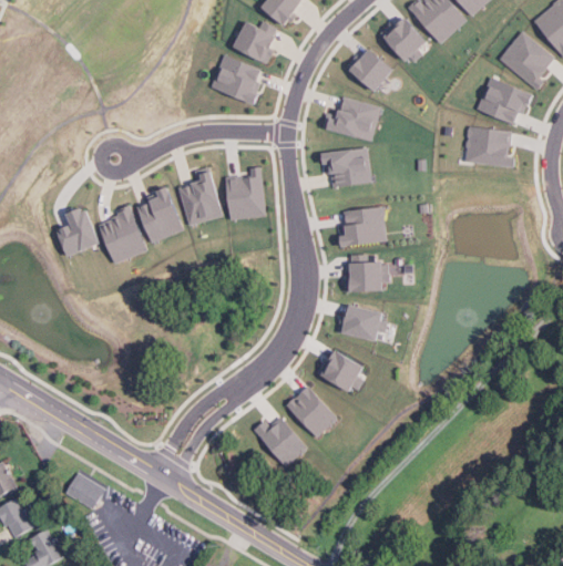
[(264,8),(269,0),(300,0),(300,1),(303,3),(286,24),(264,8)]
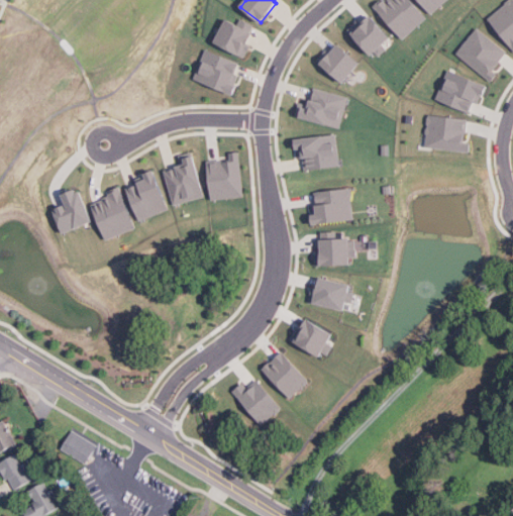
[(411,0),(427,19),(402,40),(372,6),(378,1),(380,3),(384,0),(385,2),(387,0),(411,0)]
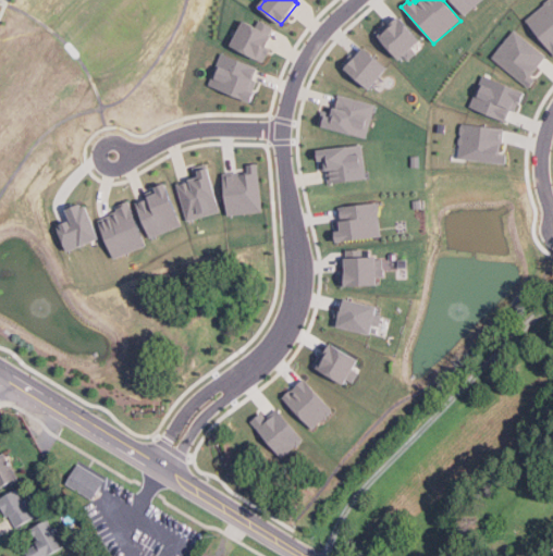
[(480,0),(465,14),(452,0),(480,0)]
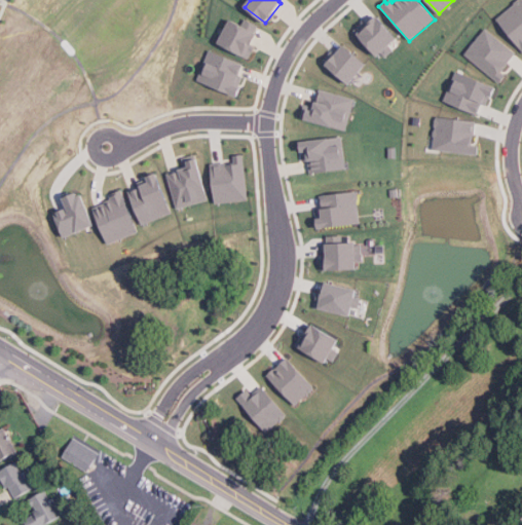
[(521,53),(494,20),(519,0),(521,0),(521,53)]
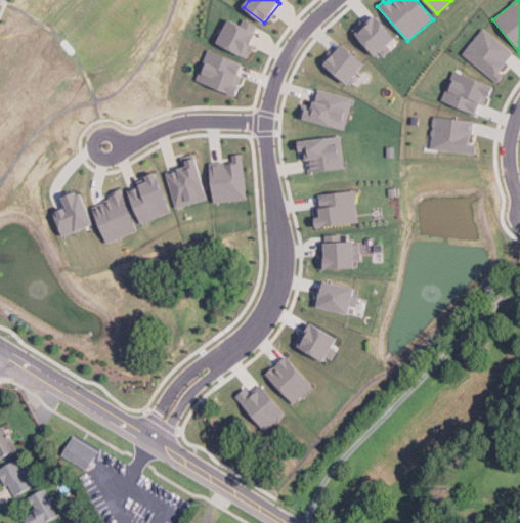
[(350,31),(361,20),(365,26),(376,17),(396,40),(387,48),(390,50),(382,57),(380,54),(376,58),(350,31)]
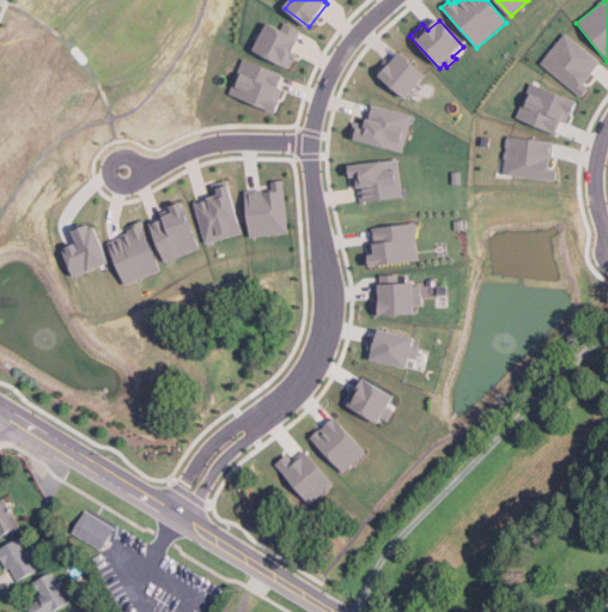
[(254,52),(268,24),(303,41),(289,68),(254,52)]
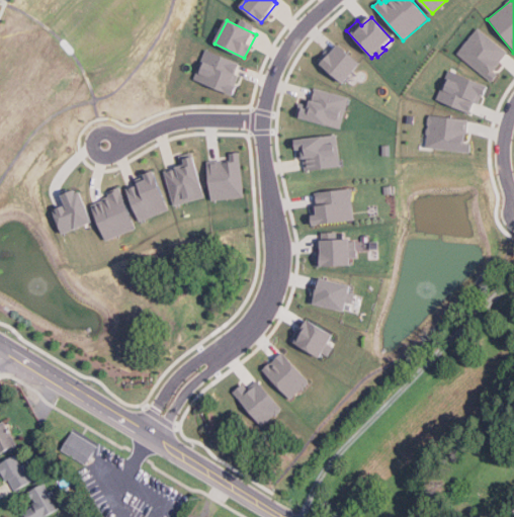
[(456,54),(478,28),(508,53),(492,72),(497,77),(492,83),(456,54)]
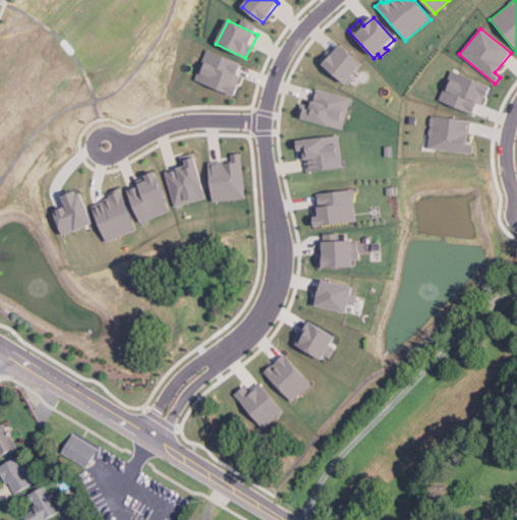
[(346,85),(319,62),(327,52),(331,56),(340,45),(363,65),(346,85)]
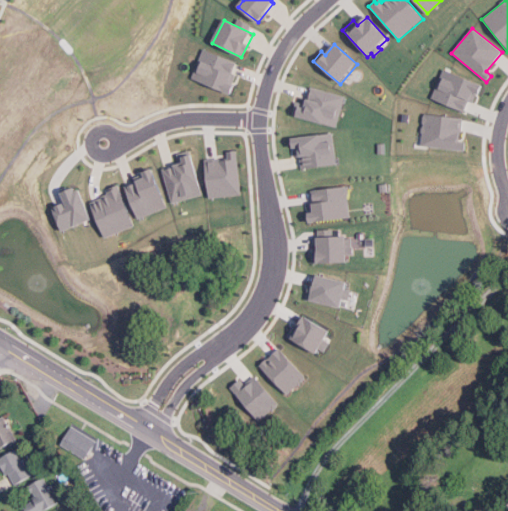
[(232,96),(190,79),(203,49),(235,63),(230,74),(234,76),(231,84),(236,87),(232,96)]
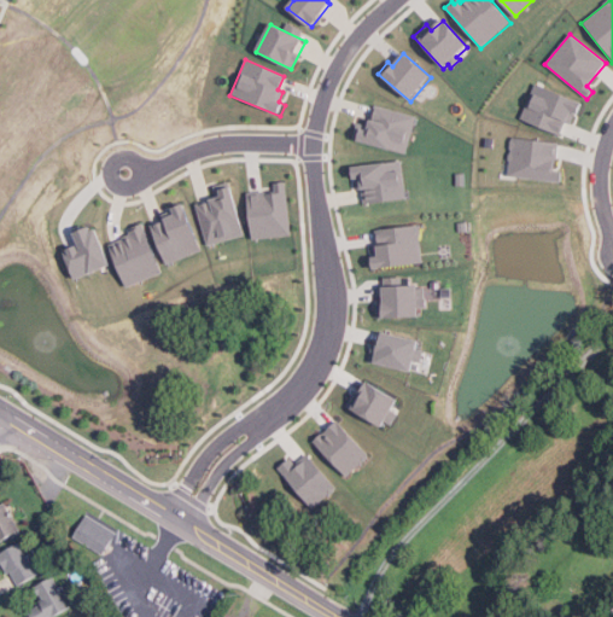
[(559,135),(520,120),(535,85),(584,105),(579,116),(574,114),(570,126),(565,123),(559,135)]
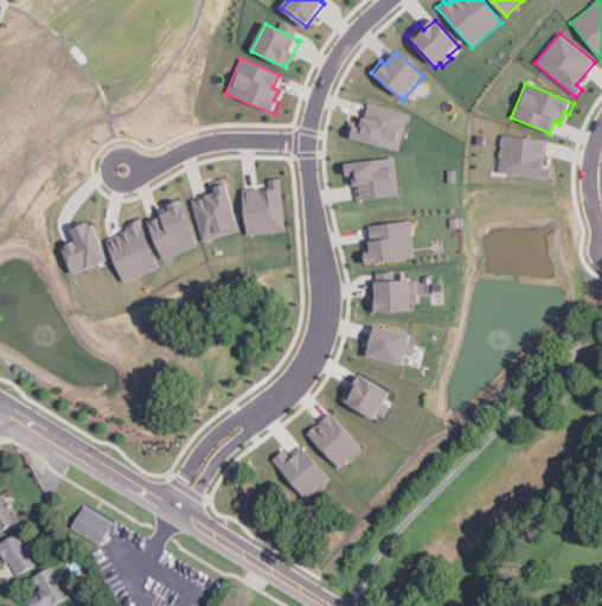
[(397,152),(407,116),(367,106),(363,126),(350,121),(345,138),(397,152)]
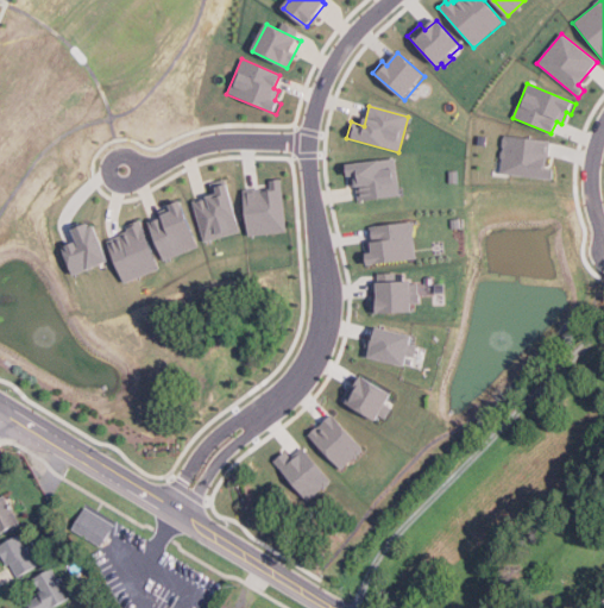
[(476,137),(485,138),(484,146),(474,145),(476,137)]
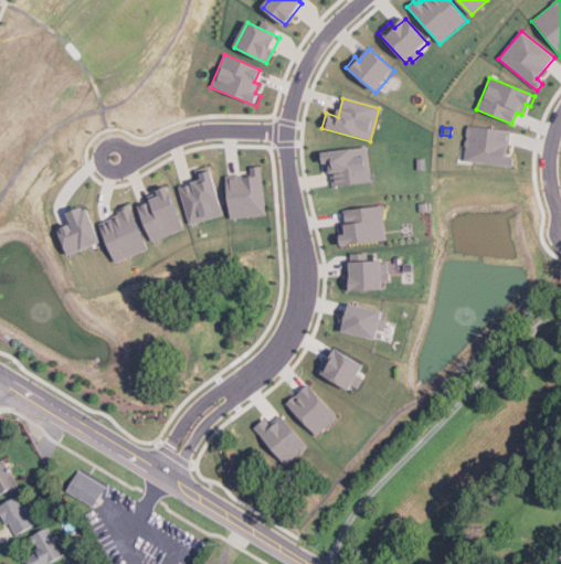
[(512,169),(514,159),(507,158),(510,131),(467,127),(463,162),(512,169)]
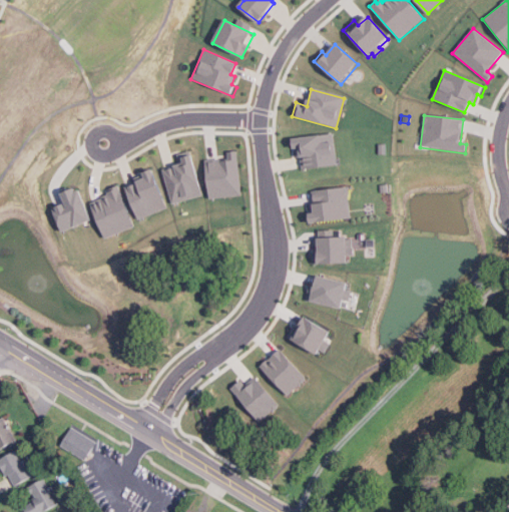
[(336,165),(332,135),(292,140),(295,158),(300,157),(302,170),(336,165)]
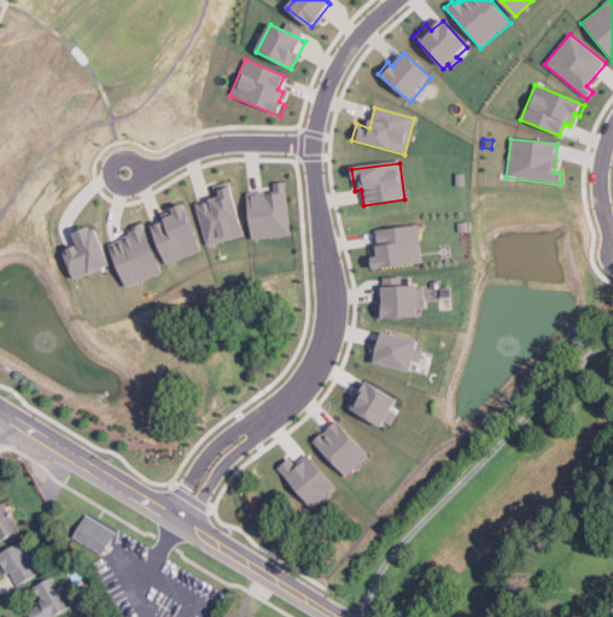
[(455,175),(454,186),(462,186),(463,175),(455,175)]
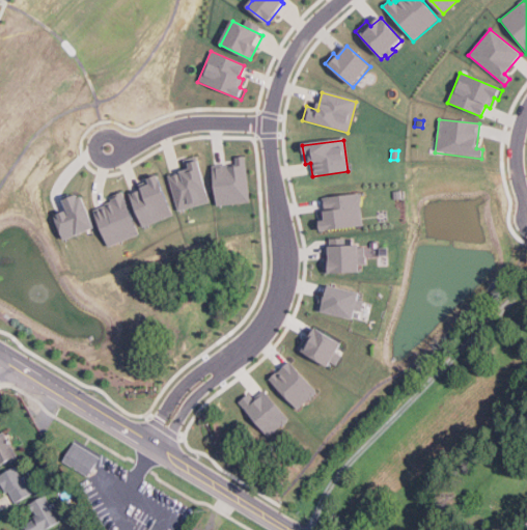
[(195,157),(209,203),(177,213),(167,176),(185,171),(182,161),(195,157)]
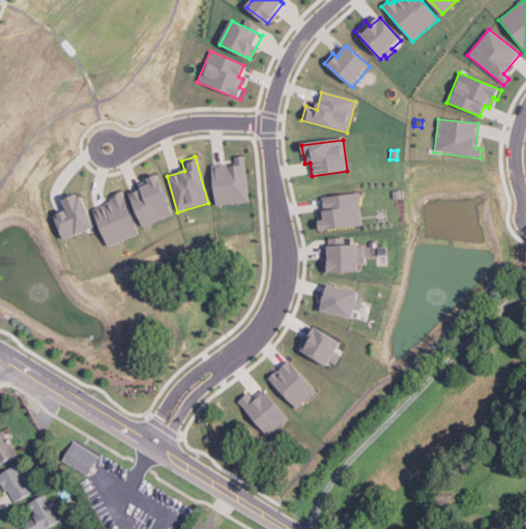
[(242,157),(249,202),(215,206),(210,167),(234,165),(233,158),(242,157)]
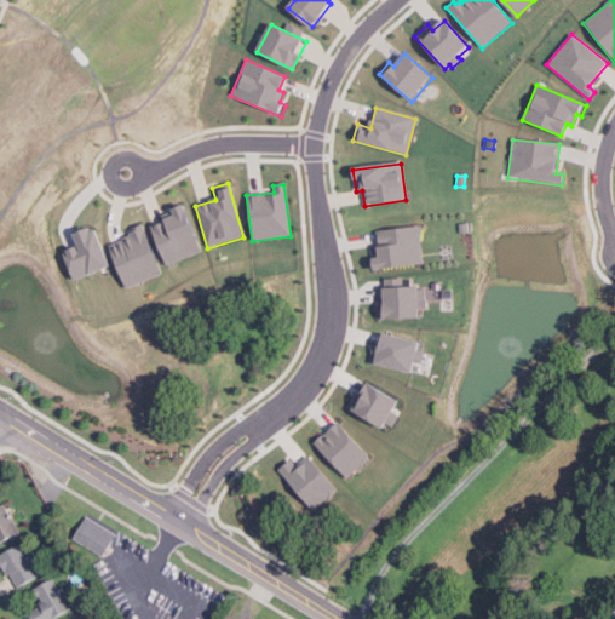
[(185,205),(203,253),(165,269),(149,227),(162,222),(161,217),(173,212),(172,210),(185,205)]
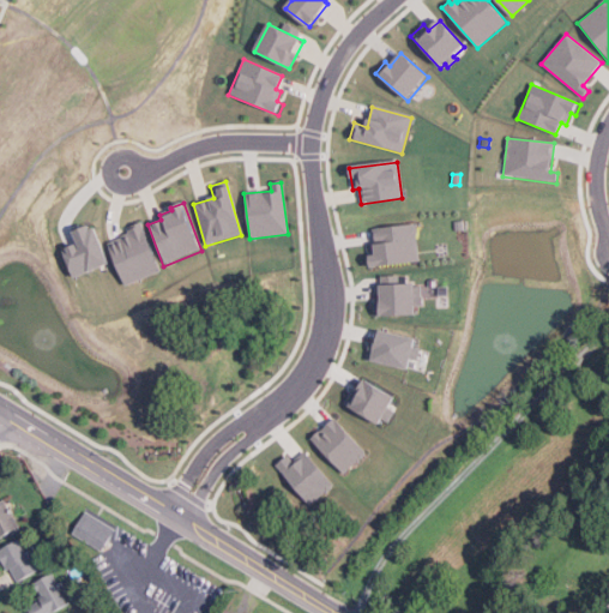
[(140,222),(161,272),(125,287),(108,245),(120,240),(119,238),(128,234),(126,228),(140,222)]
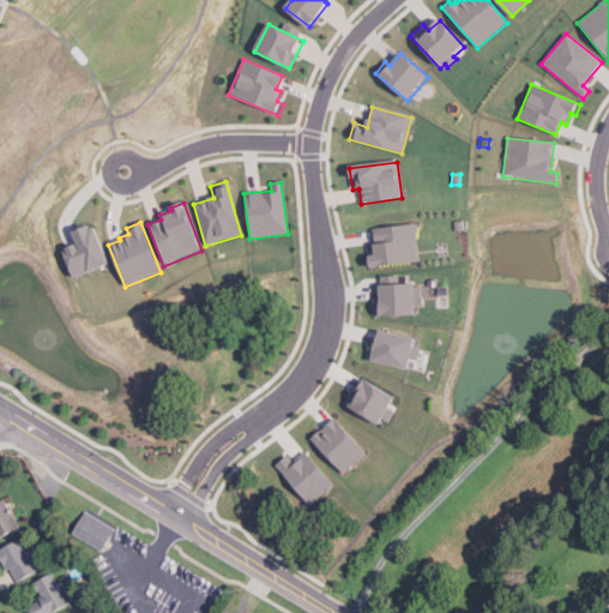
[(415,224),(421,264),(372,270),(368,245),(373,244),(372,230),(415,224)]
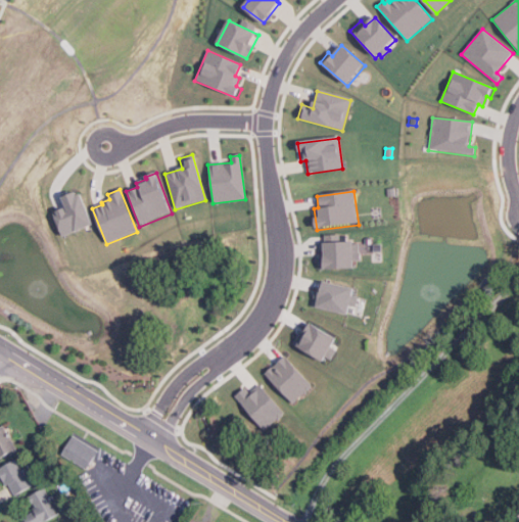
[(82,195),(93,226),(62,237),(54,215),(66,209),(62,198),(77,193),(78,196),(82,195)]
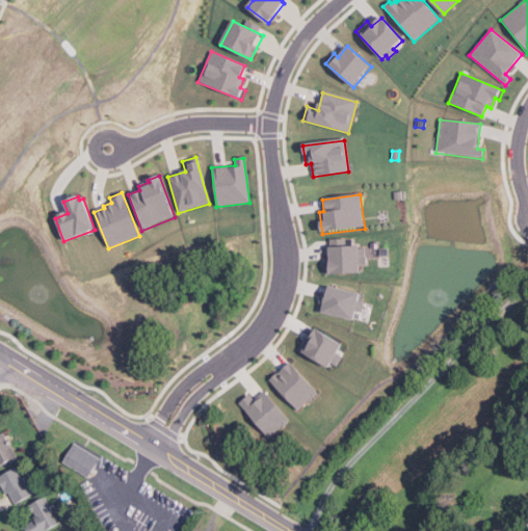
[(360,247),(361,274),(323,275),(322,260),(331,260),(330,248),(360,247)]
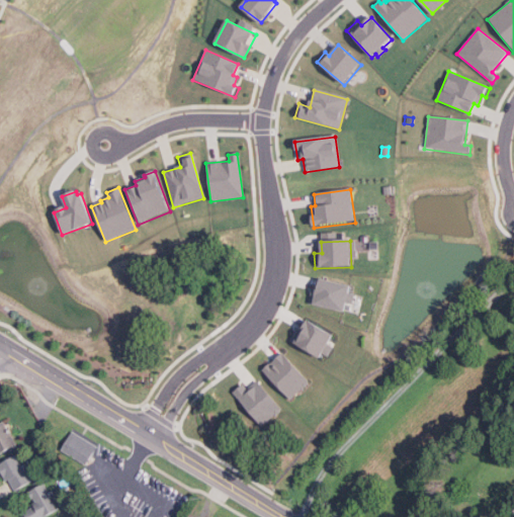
[(345,313),(347,304),(351,305),(353,295),(350,294),(352,287),(321,280),(319,291),(312,290),(308,305),(345,313)]
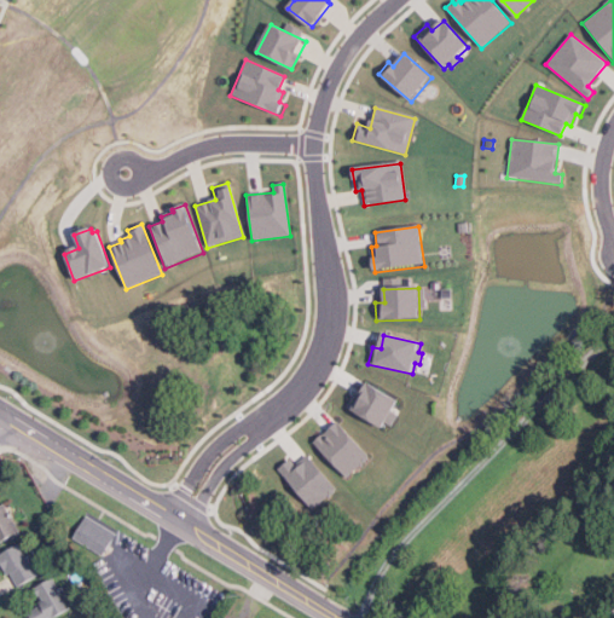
[(383,429),(346,409),(349,402),(357,406),(368,385),(399,403),(393,414),(398,416),(392,427),(387,425),(383,429)]
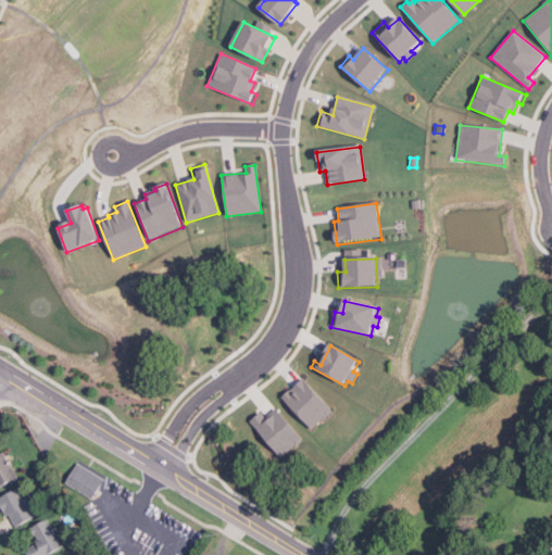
[(280,398),(311,430),(331,411),(301,378),(280,398)]
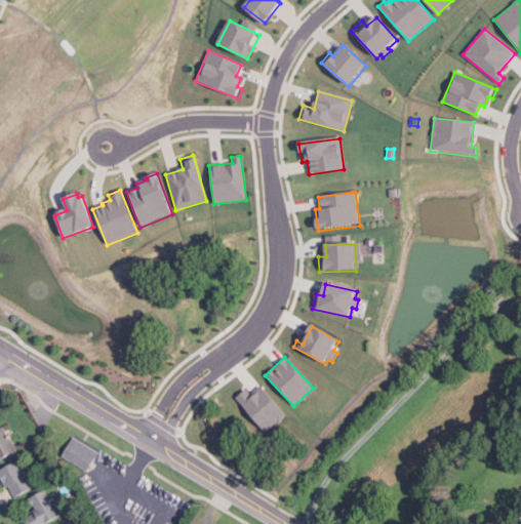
[(285,416),(265,433),(236,398),(245,390),(249,395),(259,387),(285,416)]
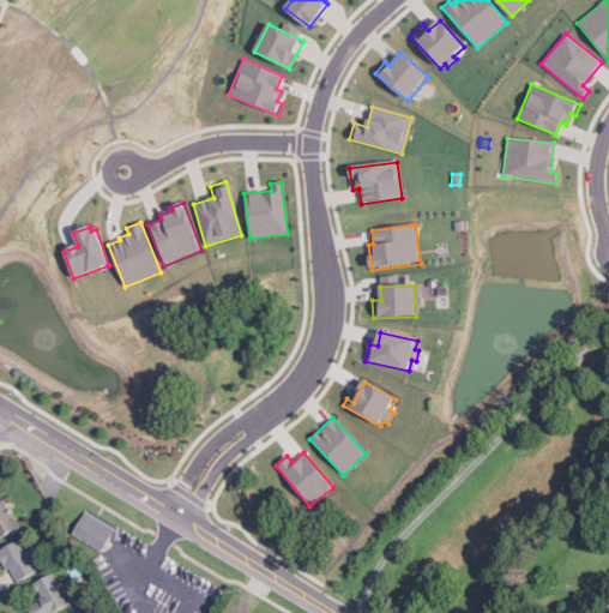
[(0,536),(16,528),(0,500),(0,536)]
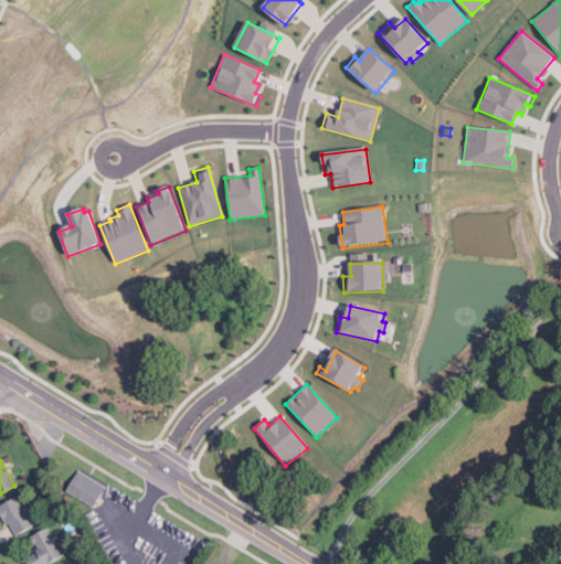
[(64,491),(92,508),(104,488),(76,471),(64,491)]
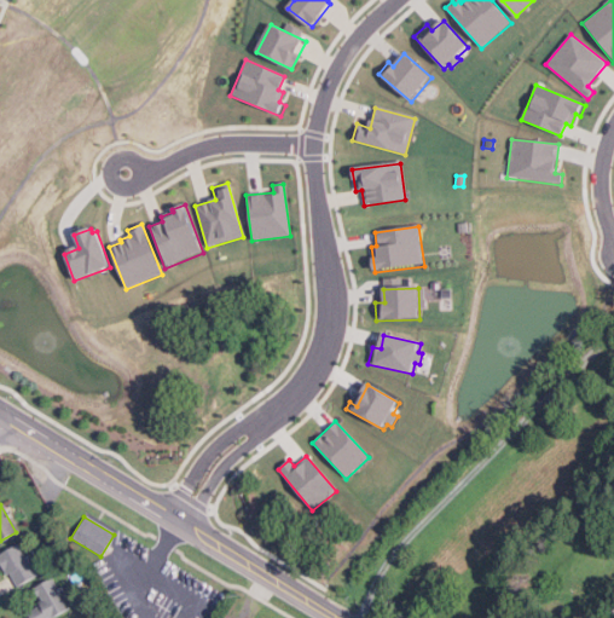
[(0,565),(11,588),(34,577),(17,544),(0,553),(0,565)]
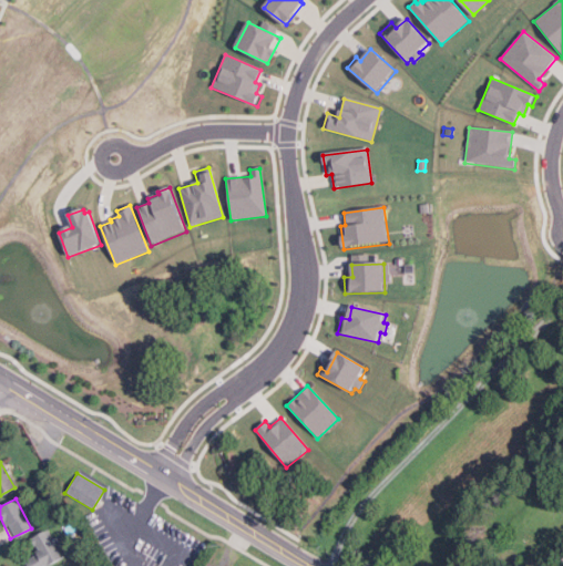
[(45,565),(61,557),(44,530),(28,539),(37,554),(23,562),(24,565),(45,565)]
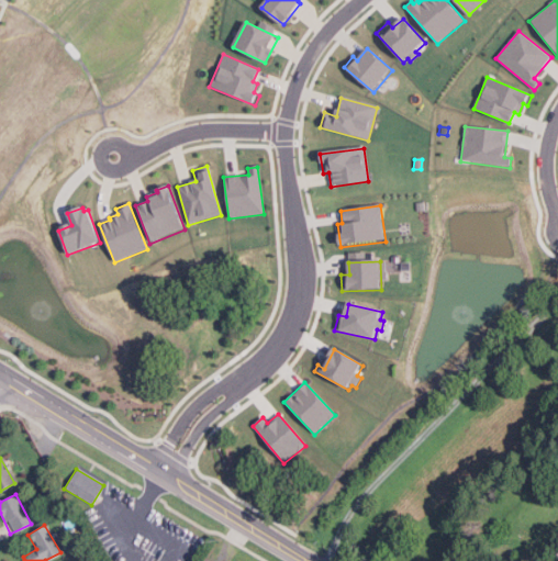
All buildings are outlined.
